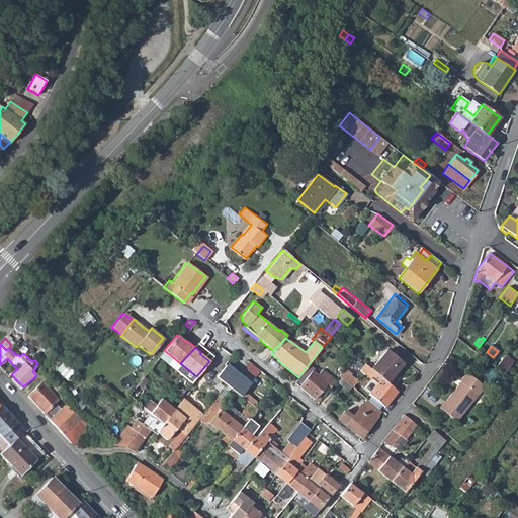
[(386,350),(370,369),(387,383),(395,374),(403,364),(386,350)]
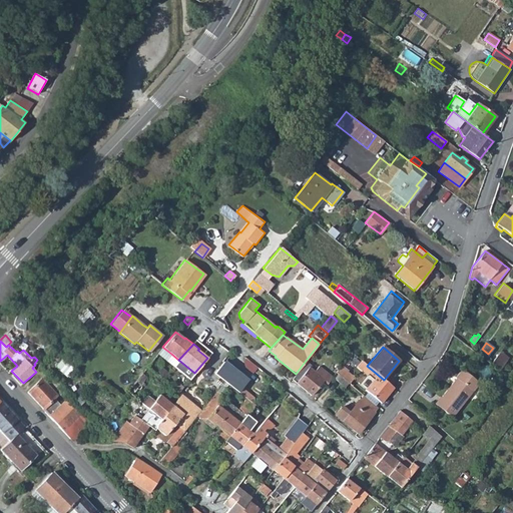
[(500,352),(491,364),(499,370),(508,358),(500,352)]
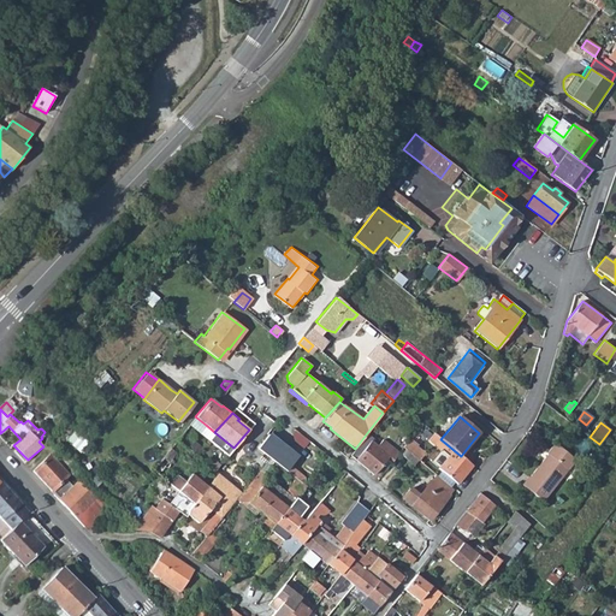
[(421,424),(415,431),(427,440),(433,433),(421,424)]
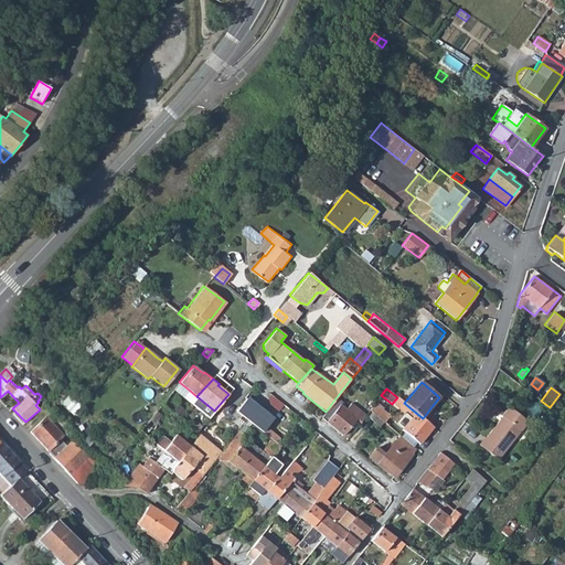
[(196,396),(189,390),(182,396),(190,403),(196,396)]
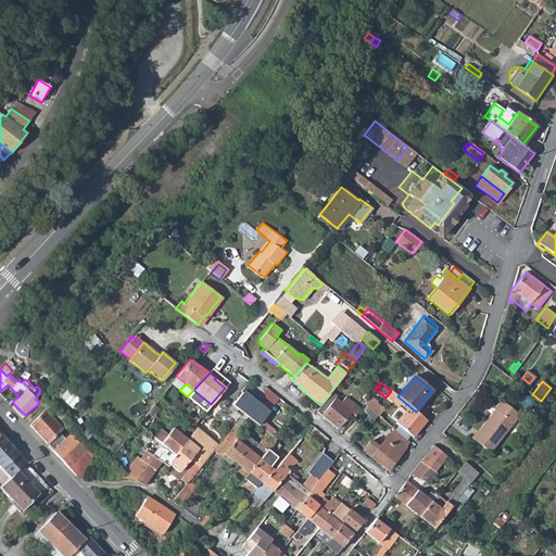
[(241,391),(230,404),(243,414),(247,417),(257,425),(267,413),(241,391)]
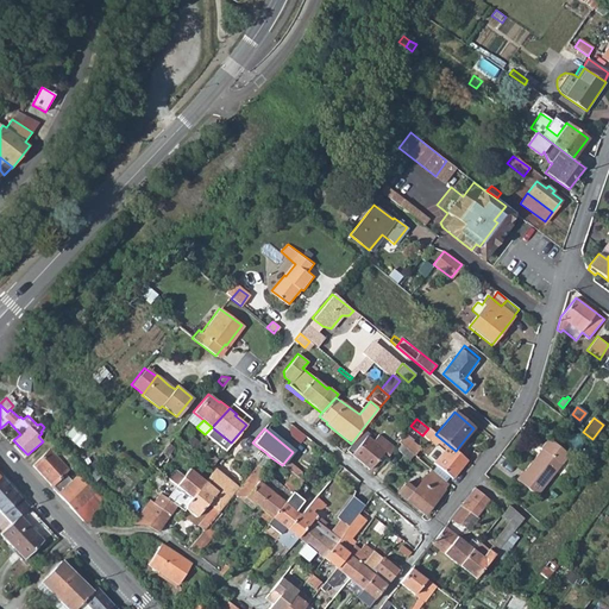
[(428,428),(422,435),(434,445),(432,450),(439,456),(433,463),(451,478),(466,460),(458,453),(456,451),(435,434),(428,428)]
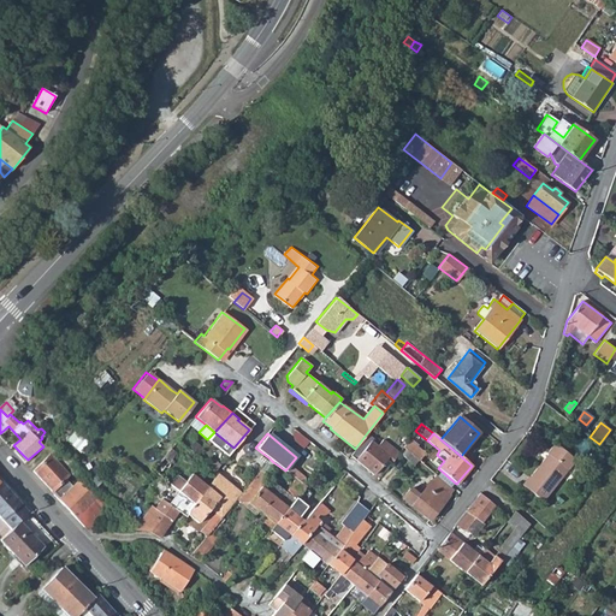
[(355,449),(349,456),(373,475),(383,465),(386,468),(398,454),(383,440),(377,446),(371,442),(372,439),(366,434),(355,449)]
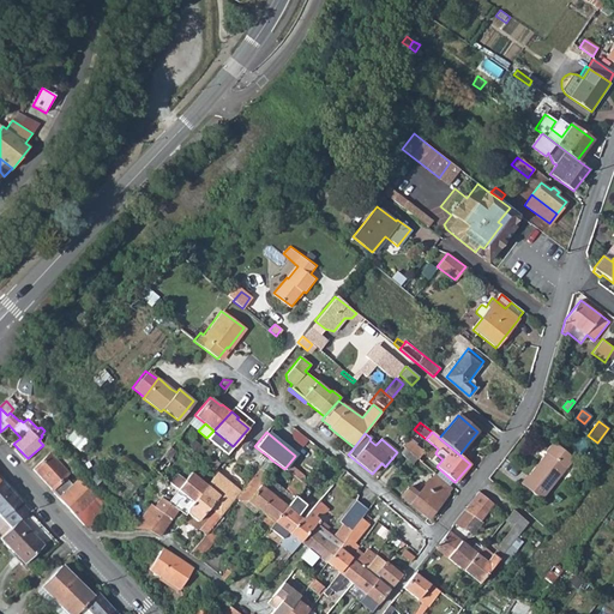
[(408,439),(402,446),(421,462),(426,455),(408,439)]
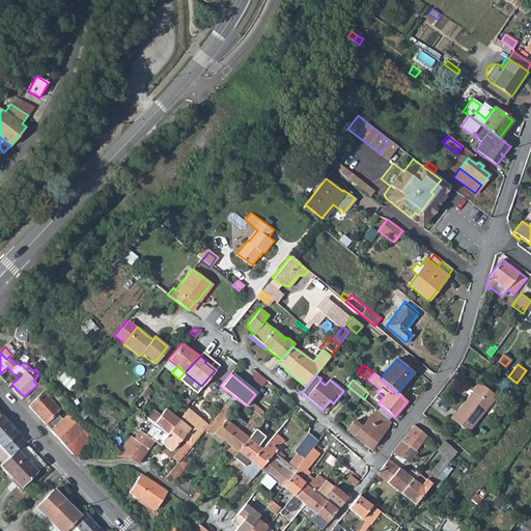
[(456,411),(450,417),(468,431),(495,396),(478,383),(471,391),(472,392),(457,411),(456,411)]
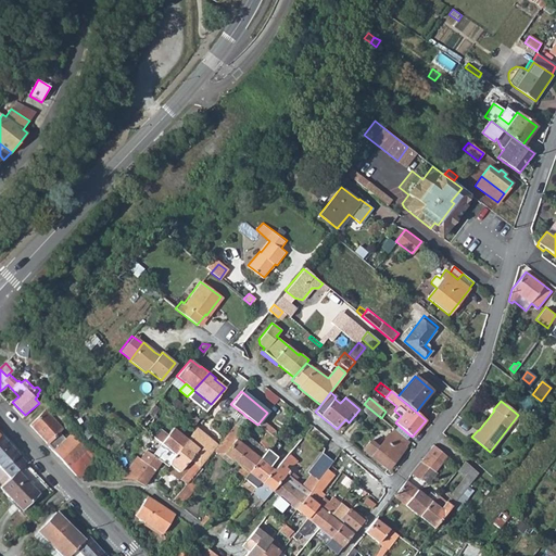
[(424,402),(416,412),(418,414),(427,404),(424,402)]
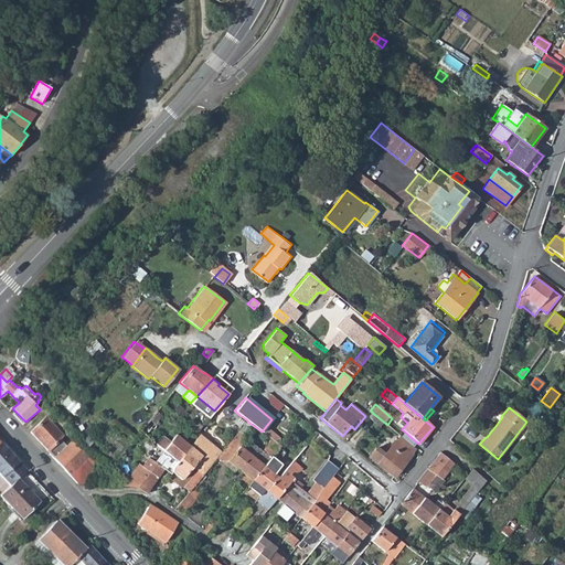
[(156,411),(139,430),(145,435),(150,428),(152,429),(158,422),(157,420),(160,415),(156,411)]
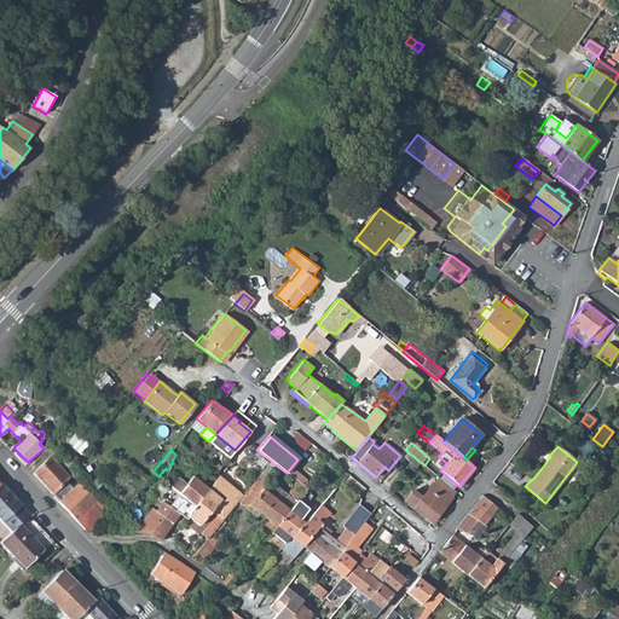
[(256,450),(254,453),(265,462),(267,464),(271,461),(256,450)]
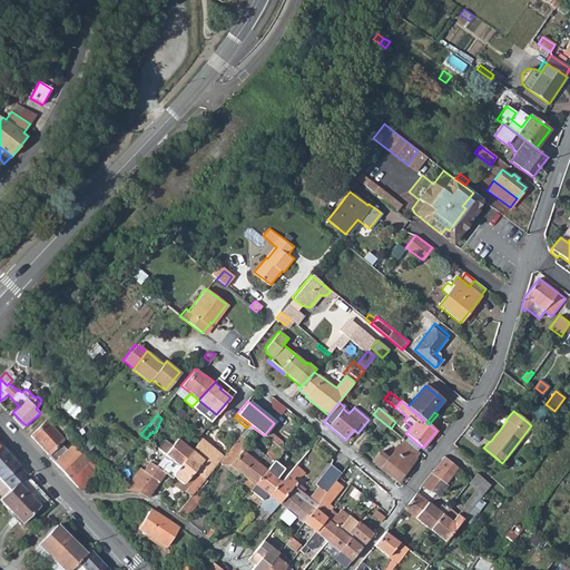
[(374,416),(370,422),(381,431),(385,426),(374,416)]
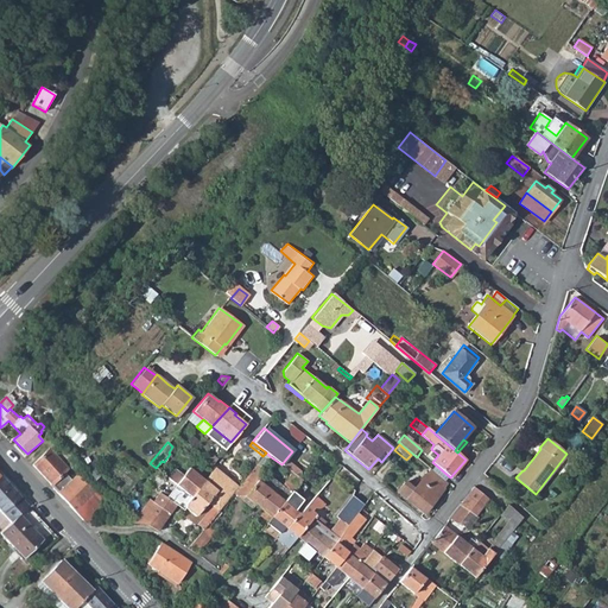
[(54,487),(52,488),(57,493),(70,480),(64,473),(69,468),(74,469),(70,455),(61,450),(56,455),(50,449),(33,464),(54,487)]
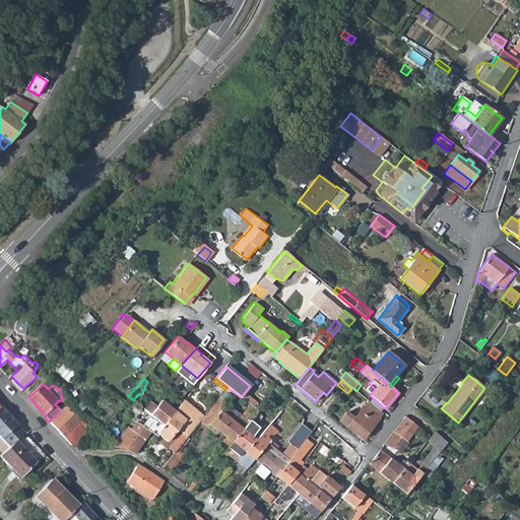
[(221,440),(229,446),(242,430),(219,411),(225,404),(218,398),(203,416),(199,421),(214,435),(217,431),(223,436),(221,440)]
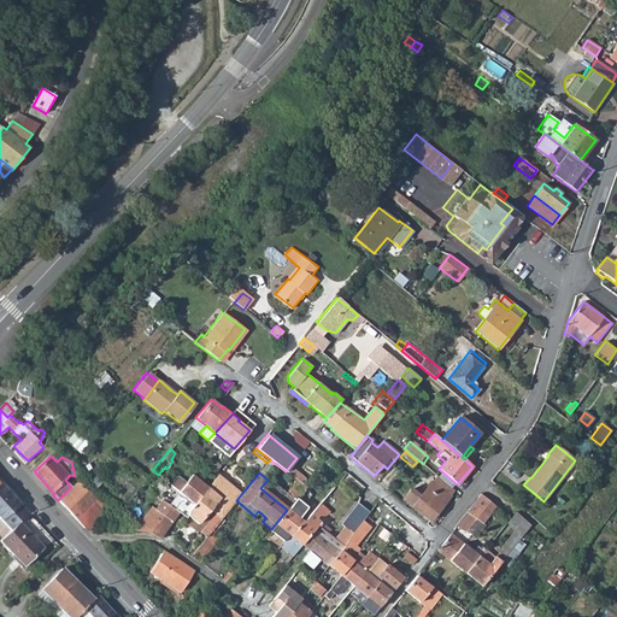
[(176,476),(170,485),(193,504),(207,488),(191,475),(184,482),(176,476)]
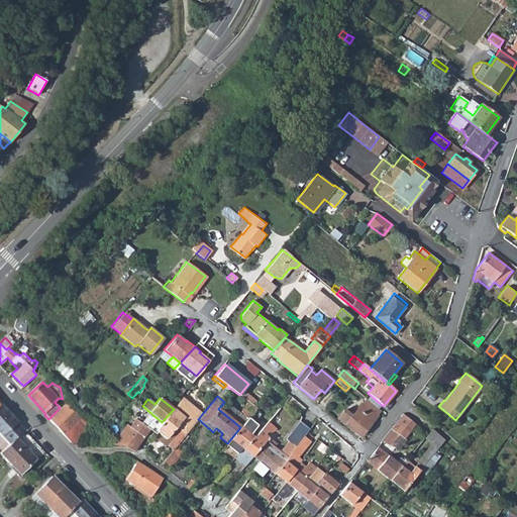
[(162,422),(157,429),(157,431),(166,438),(176,426),(180,429),(167,445),(172,449),(175,445),(192,425),(198,419),(202,414),(182,399),(174,409),(162,422)]
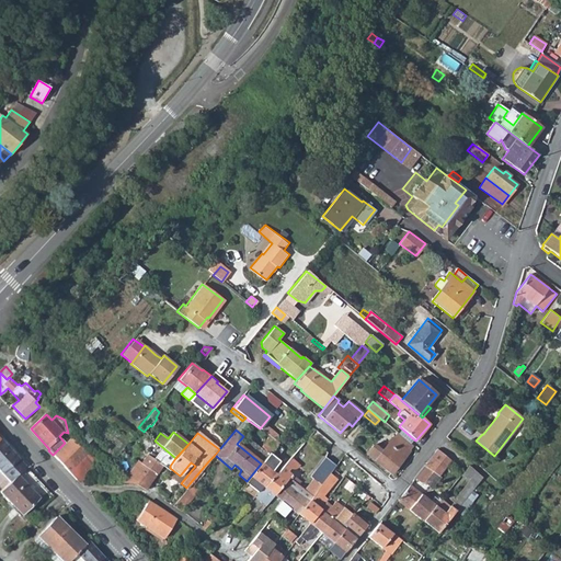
[(412,445),(397,433),(380,453),(373,446),(365,455),(389,474),(409,451),(408,451),(412,445)]
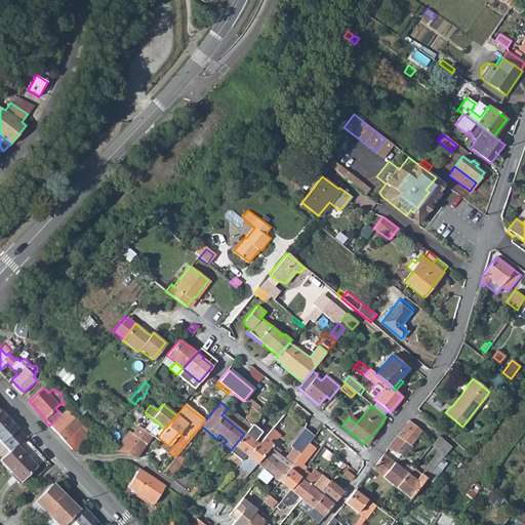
[(61,414),(49,426),(71,449),(80,447),(90,437),(93,440),(95,437),(93,435),(95,433),(68,408),(61,414)]
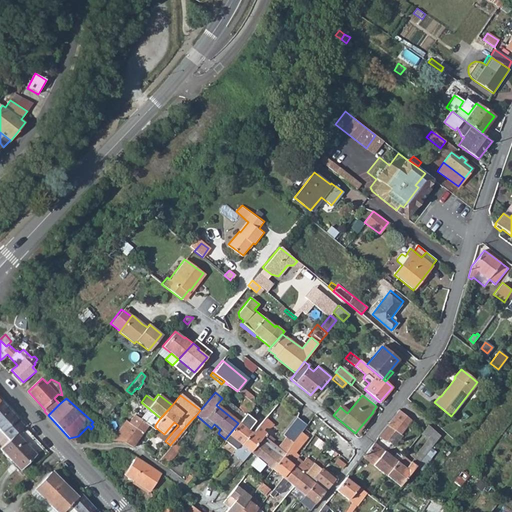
[(236,409),(222,398),(216,405),(238,423),(244,416),(236,409)]
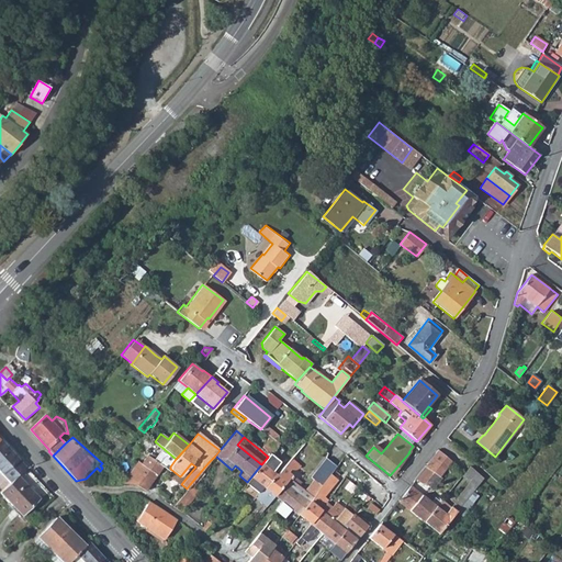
[(259,449),(268,457),(270,453),(278,444),(269,437),(259,449)]
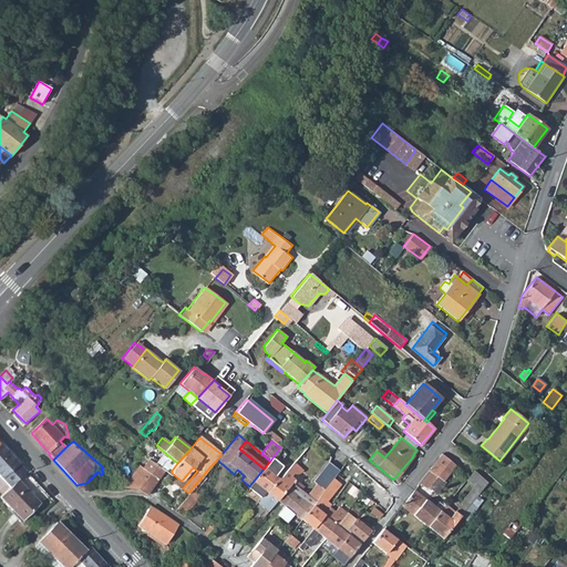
[(0,444),(0,483),(2,486),(0,487),(0,496),(17,480),(26,472),(0,444)]
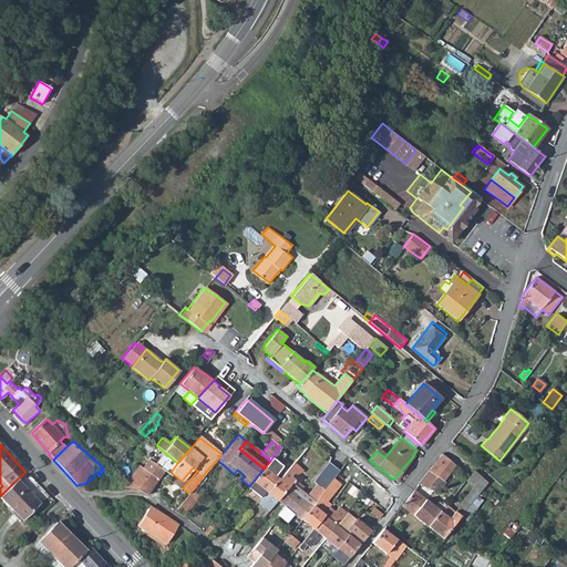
[(147,459),(142,467),(157,477),(163,470),(168,473),(172,471),(177,463),(156,445),(145,457),(147,459)]
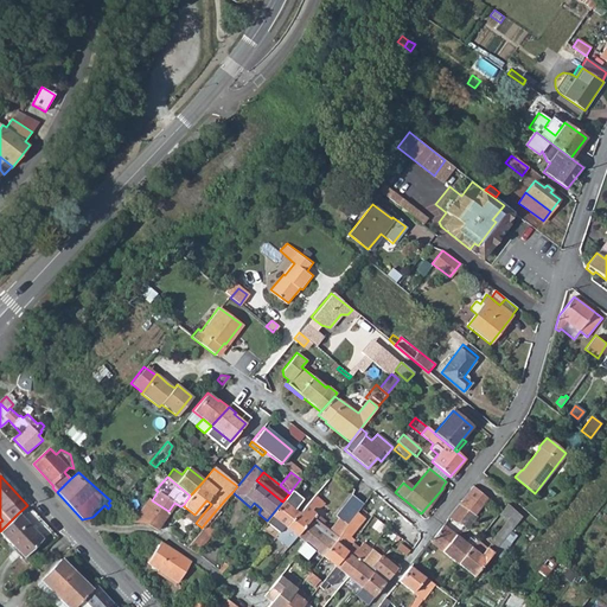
[(473,485),(448,517),(449,518),(458,523),(459,522),(466,526),(471,525),(478,516),(475,515),(489,498),(473,485)]
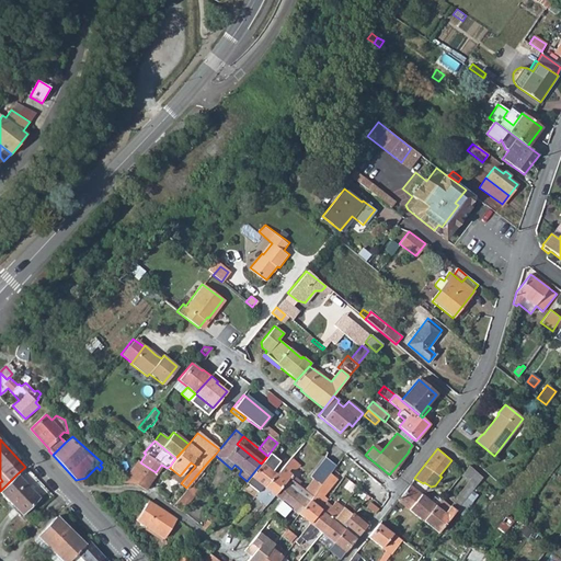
[(247,481),(245,482),(256,492),(262,485),(263,487),(275,473),(275,472),(277,469),(275,467),(279,460),(270,453),(267,456),(261,464),(247,481)]
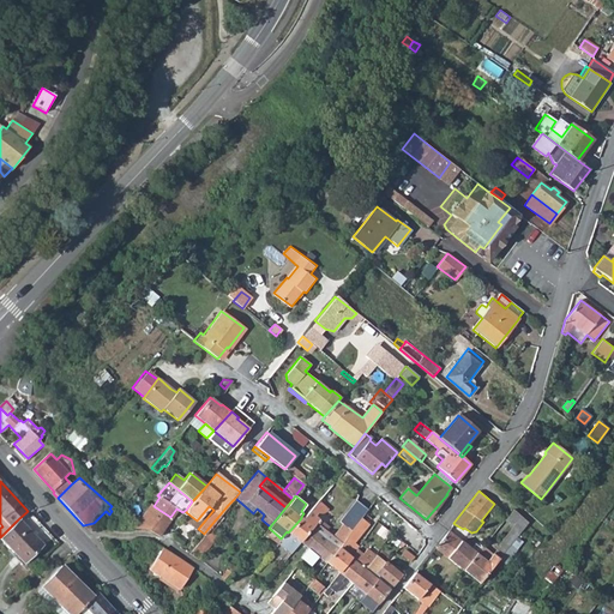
[(281,539),(277,543),(290,554),(300,542),(315,523),(317,524),(319,519),(313,516),(317,512),(320,513),(324,512),(325,511),(327,509),(318,501),(302,519),(301,518),(288,533),(287,531),(281,539)]
